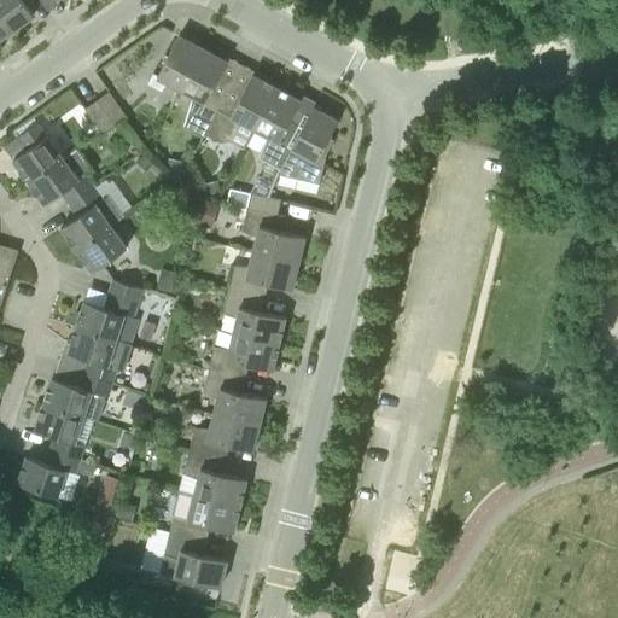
[(0,0),(0,15),(11,31),(34,16),(24,3),(27,0),(0,0)]
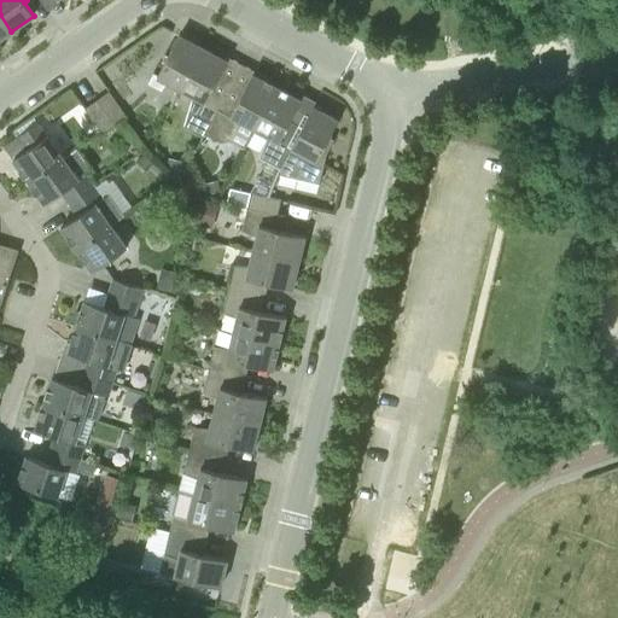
[(0,39),(11,31),(0,15),(0,39)]
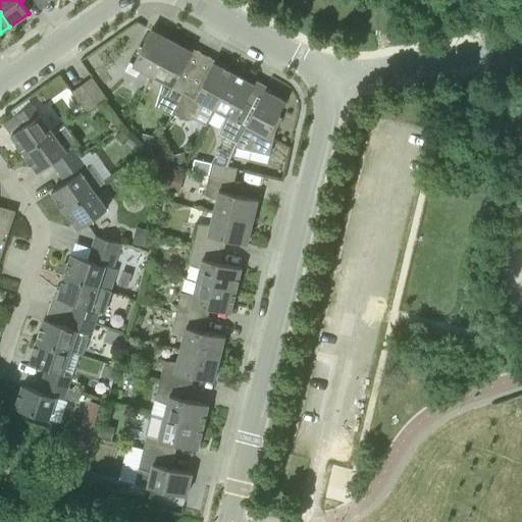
[(142,70),(153,75),(171,41),(151,30),(133,63),(129,62),(124,70),(137,76),(142,70)]
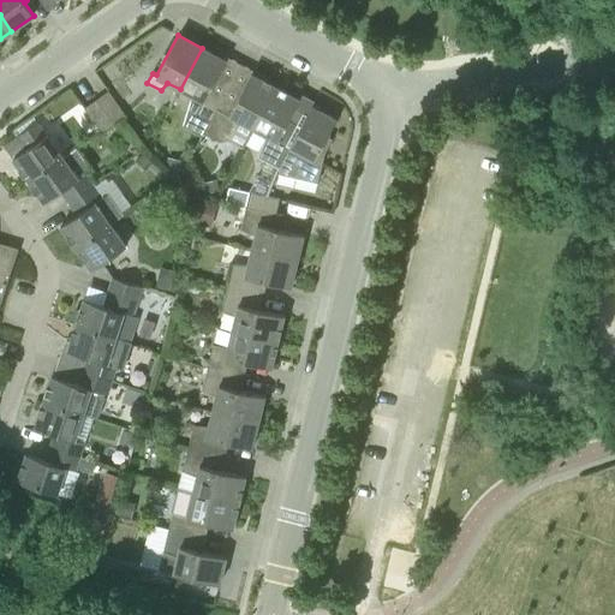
[(204,132),(224,95),(212,88),(226,60),(202,48),(180,89),(193,96),(184,121),(204,132)]
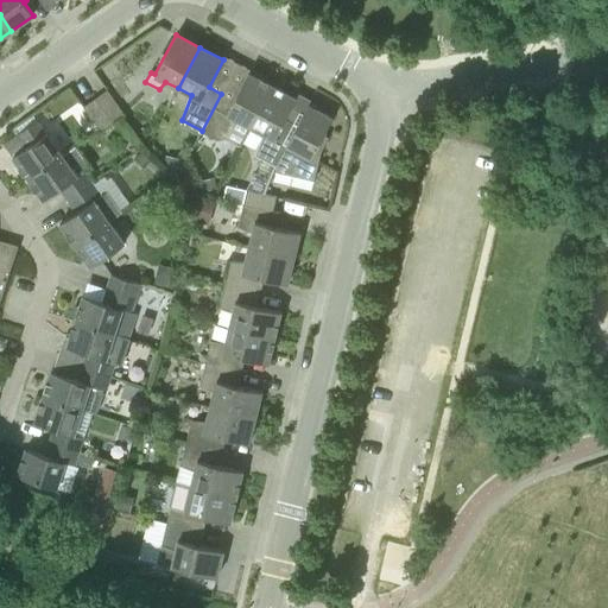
[(241,144),(251,127),(272,86),(248,74),(234,101),(221,94),(202,131),(215,138),(221,138),(225,134),(241,144)]
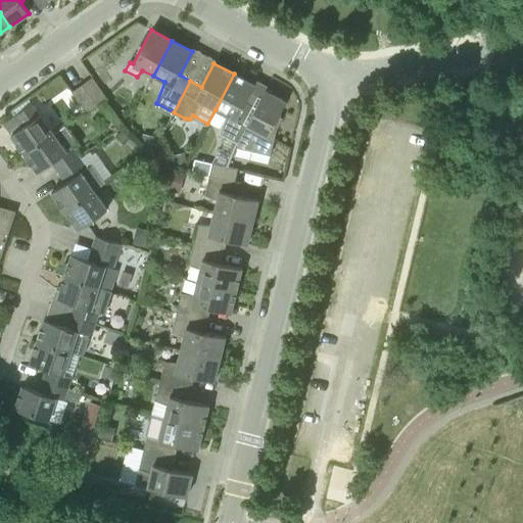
[(246,126),(252,113),(242,108),(254,85),(234,74),(216,109),(227,115),(222,127),(240,137),(246,126)]
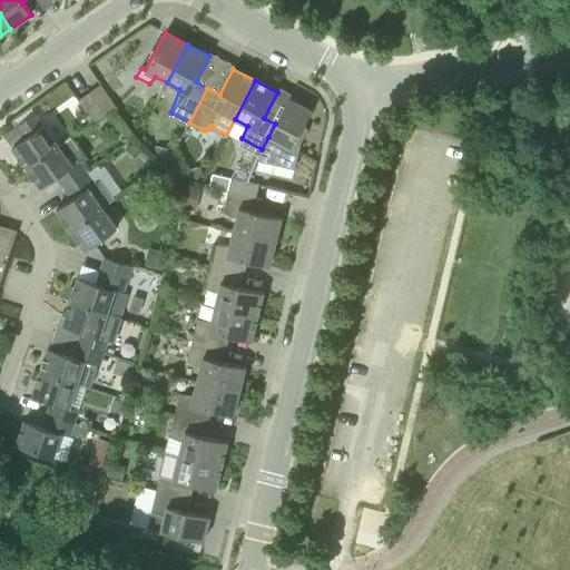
[(106,116),(117,108),(100,85),(89,92),(106,116)]
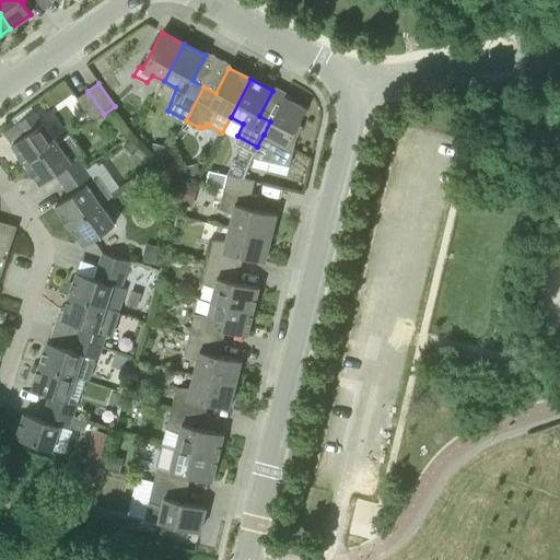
[(93,121),(104,114),(88,91),(77,98),(93,121)]
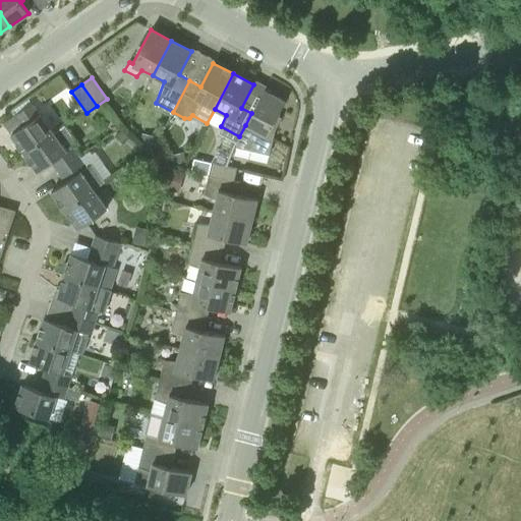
[(266,136),(276,118),(285,101),(264,90),(251,113),(245,125),(266,136)]
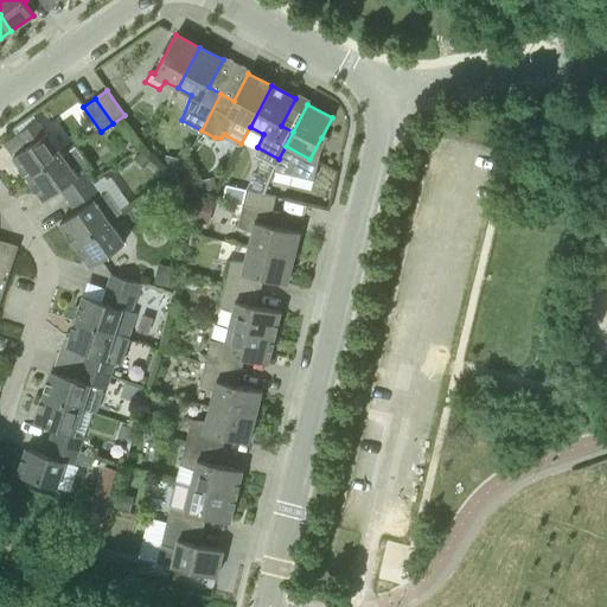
[(13,157),(27,179),(62,154),(46,133),(13,157)]
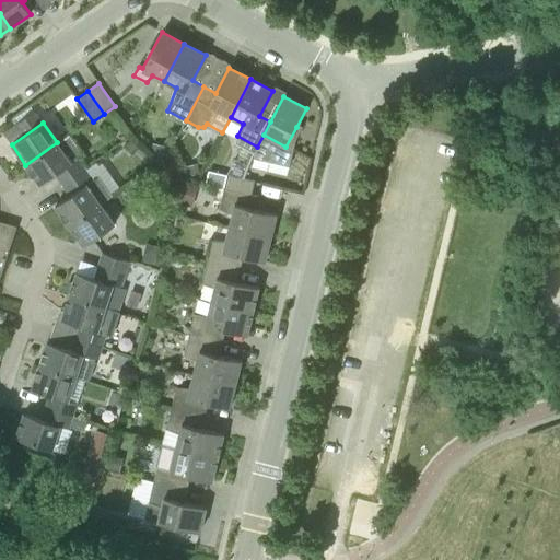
[(62,185),(85,168),(79,158),(85,152),(71,132),(57,142),(25,165),(39,185),(55,174),(62,185)]
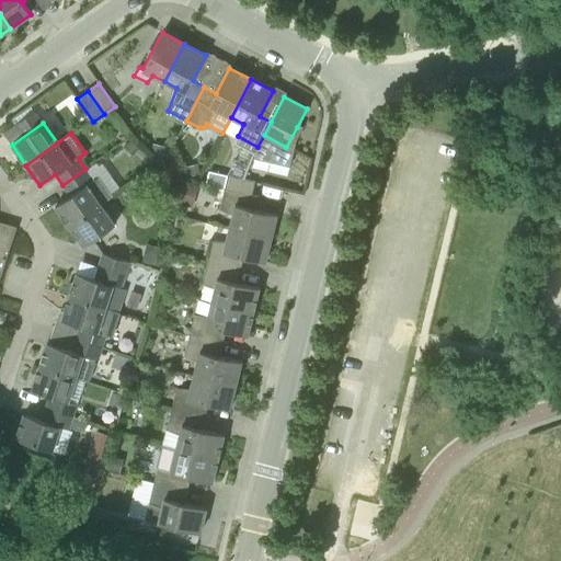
[(133,156),(140,149),(132,139),(124,146),(133,156)]
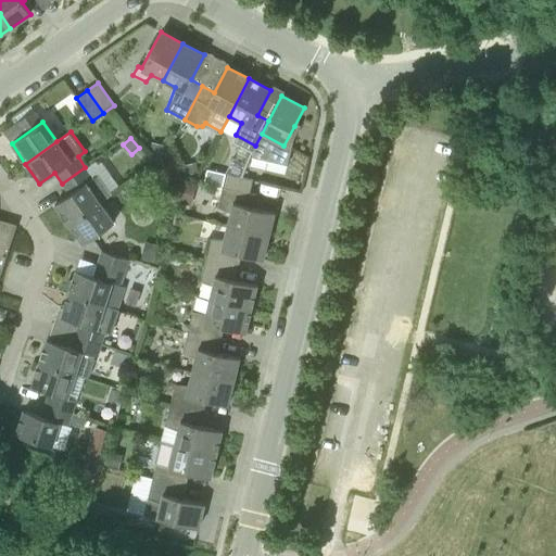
[(150,152),(164,154),(166,144),(151,142),(150,152)]
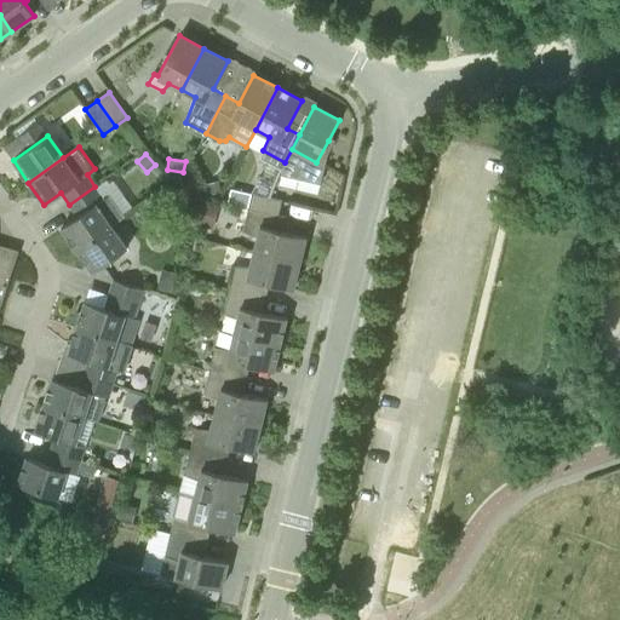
[(205,194),(220,191),(218,179),(202,183),(205,194)]
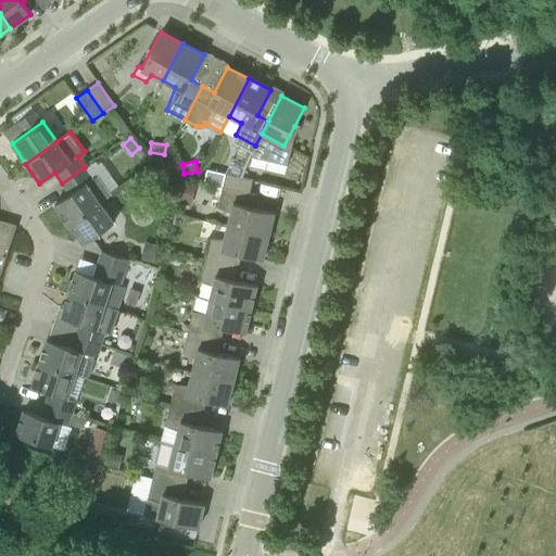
[(68,225),(100,202),(114,192),(100,173),(93,178),(85,167),(62,184),(70,194),(54,204),(68,225)]
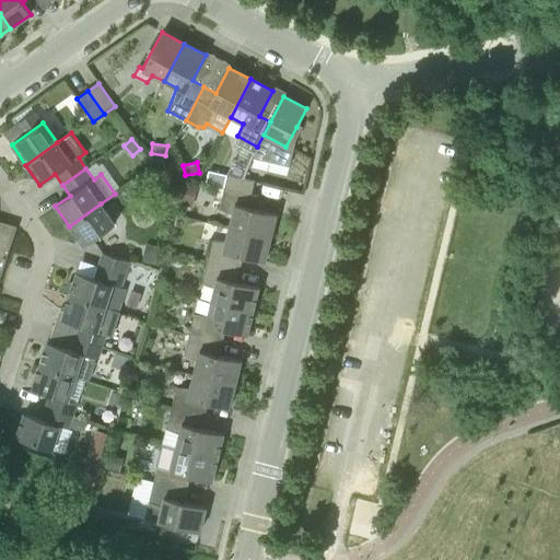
[(228,175),(224,188),(252,195),(255,182),(228,175)]
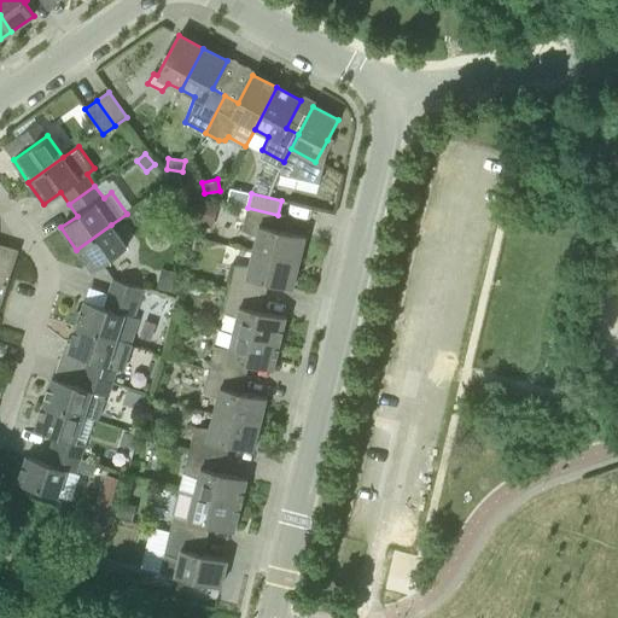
[(252,251),(298,263),(304,237),(274,229),(278,215),(248,208),(242,231),(256,237),(252,251)]
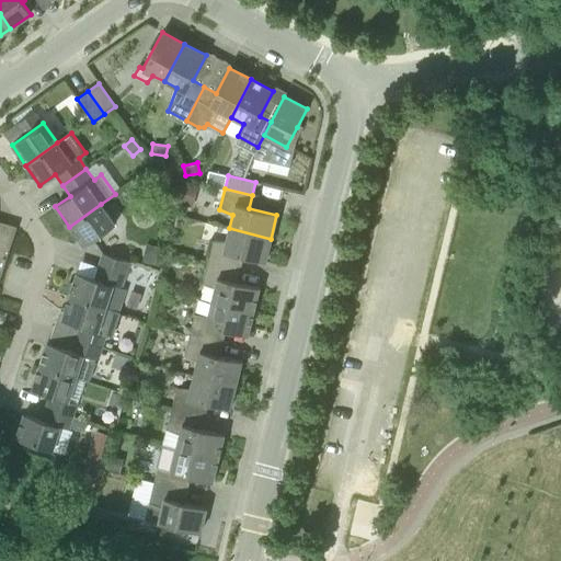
[(101,204),(69,227),(83,247),(115,225),(101,204)]
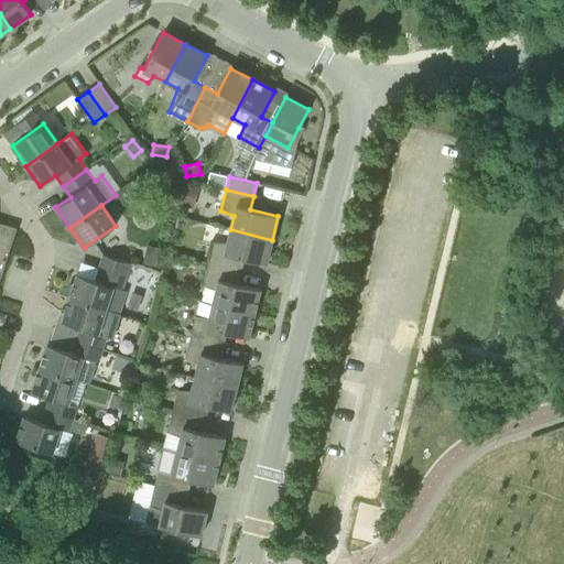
[(0,280),(17,229),(0,223),(0,280)]
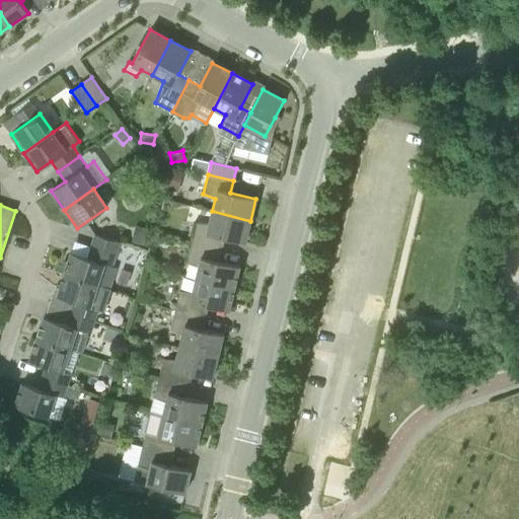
[(192,242),(217,248),(219,236),(245,242),(250,221),(212,211),(209,224),(196,222),(192,242)]
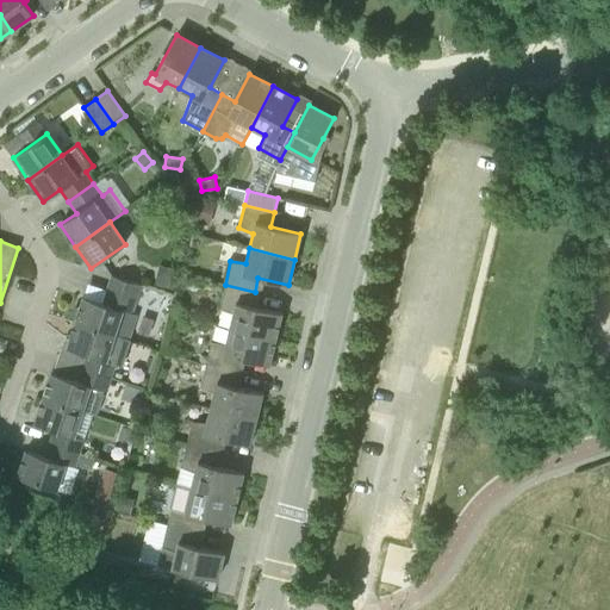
[(111,275),(107,290),(137,299),(141,285),(111,275)]
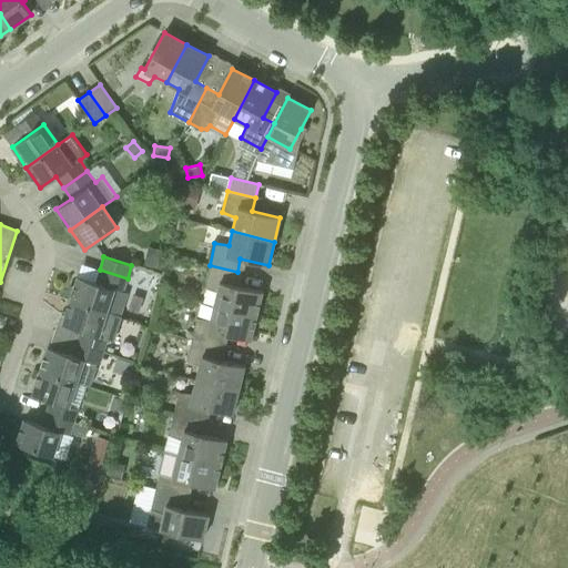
[(214,305),(256,315),(262,292),(234,284),(237,272),(210,265),(204,286),(217,292),(214,305)]
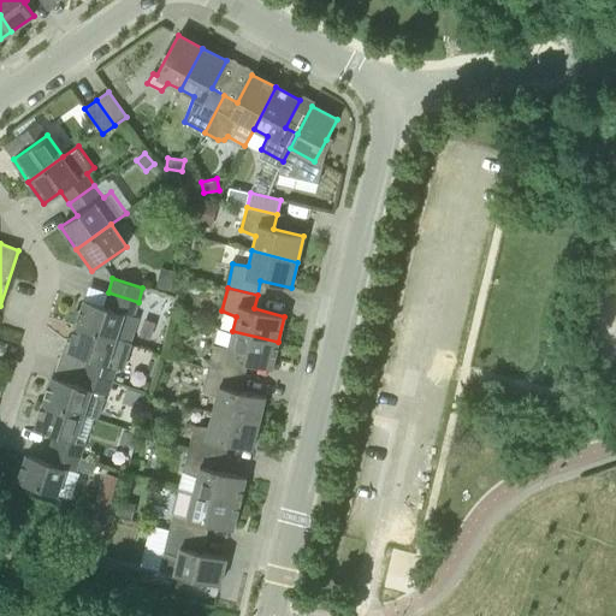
[(140,319),(134,317),(138,302),(108,292),(104,306),(84,300),(76,325),(131,344),(140,319)]
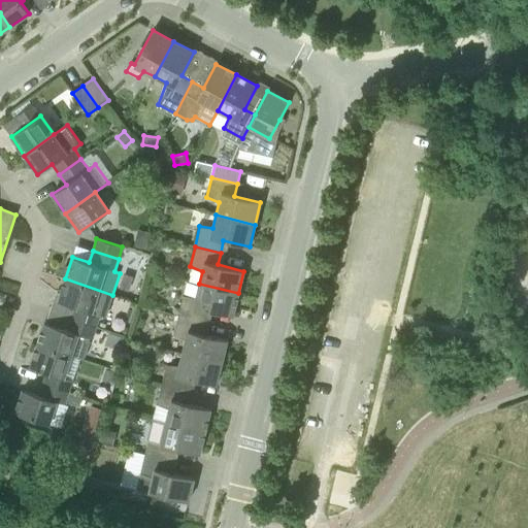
[(96,327),(100,315),(105,316),(112,295),(65,278),(58,301),(74,306),(70,318),(96,327)]
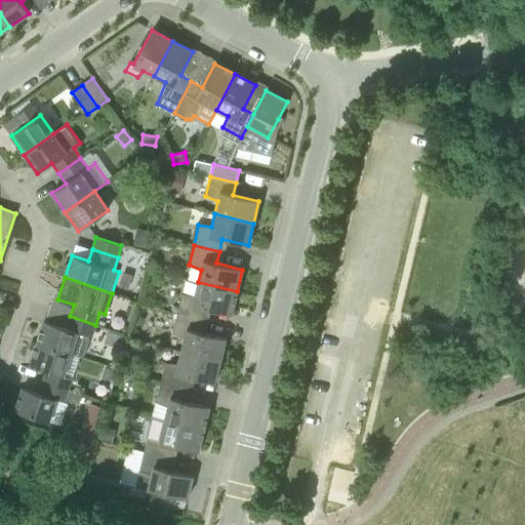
[(177,314),(202,320),(205,308),(232,314),(237,291),(198,282),(195,295),(182,293),(177,314)]
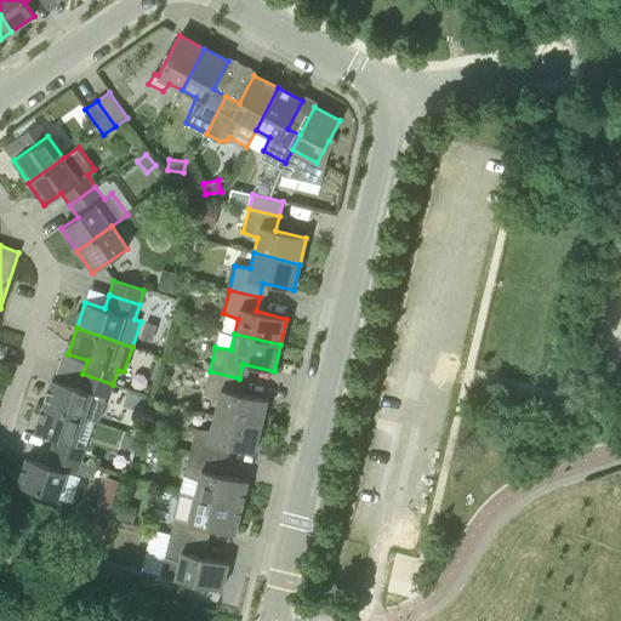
[(215,415),(261,426),(267,400),(237,393),(239,379),(210,371),(204,394),(218,400),(215,415)]
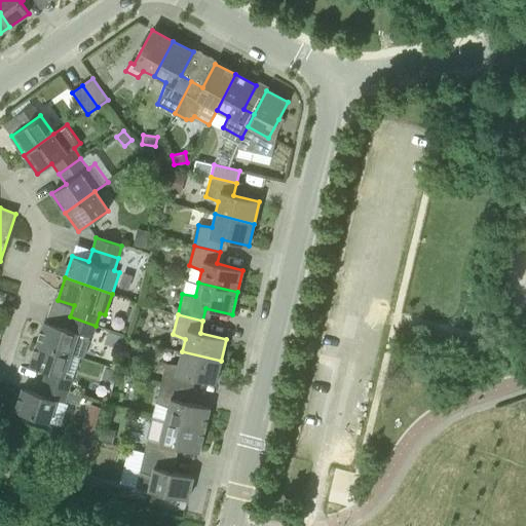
[(37,343),(71,354),(78,333),(91,337),(96,326),(70,316),(67,329),(44,322),(37,343)]
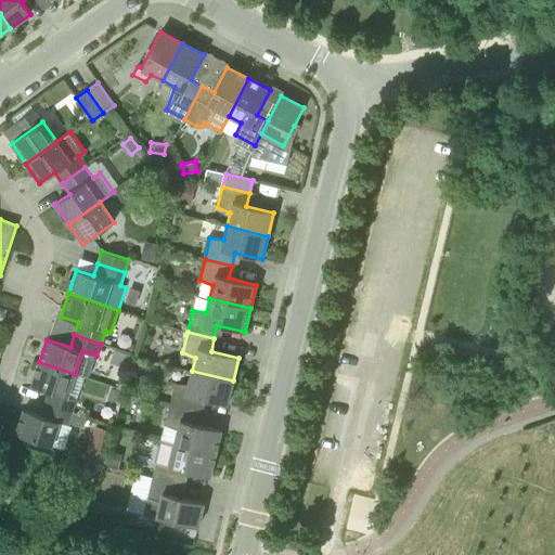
[(44,403),(72,412),(76,399),(67,397),(75,374),(39,362),(31,385),(49,391),(44,403)]
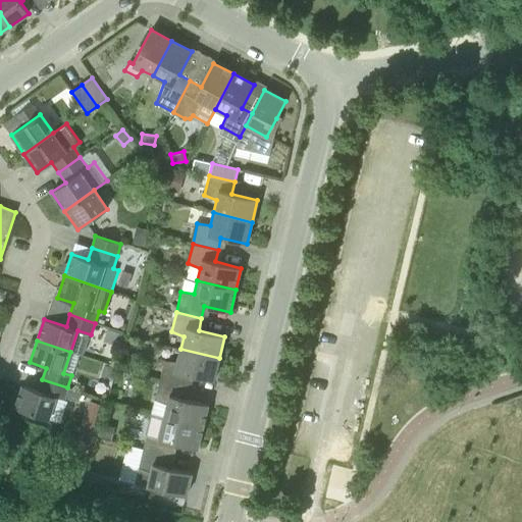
[(159,380),(185,386),(188,374),(214,380),(219,358),(180,349),(177,362),(164,360),(159,380)]
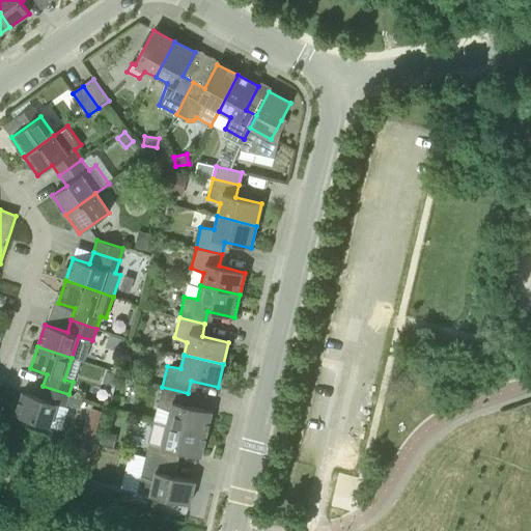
[(68,394),(43,386),(39,398),(22,392),(15,415),(50,426),(57,403),(64,407),(68,394)]
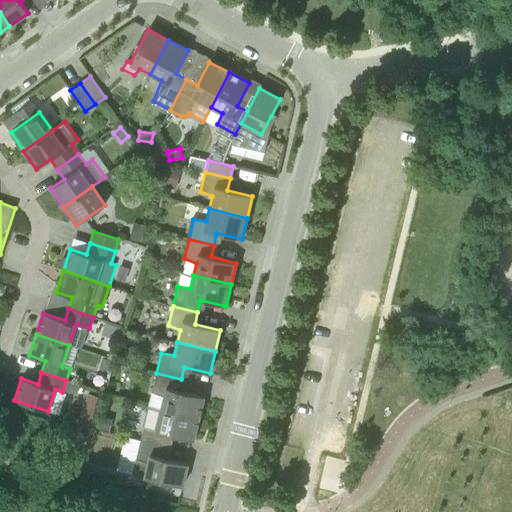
[(160,409),(199,419),(204,397),(179,391),(181,379),(156,373),(152,392),(164,397),(160,409)]
